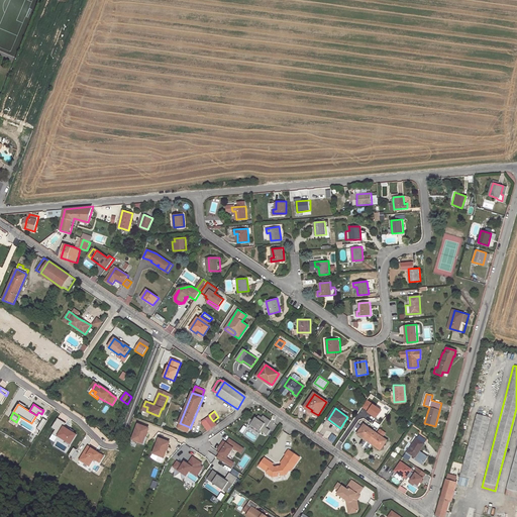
[(476,414),(457,481),(471,485),(489,417),(476,414)]
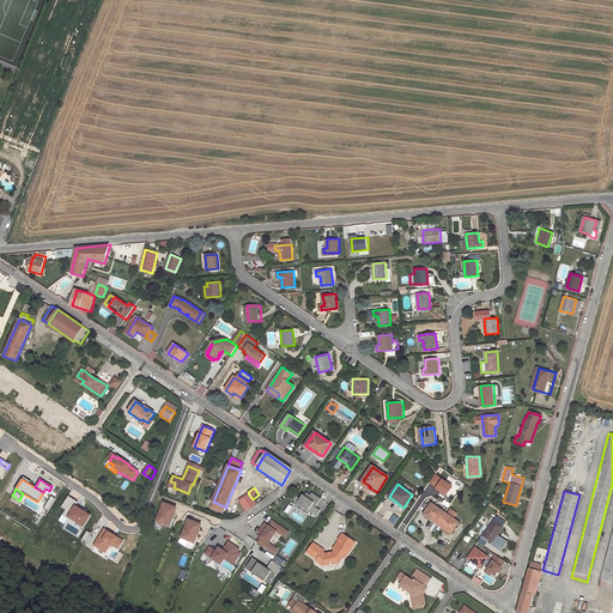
[(315,503),(309,511),(316,516),(320,510),(315,507),(321,499),(311,492),(310,495),(307,492),(304,496),(315,503)]
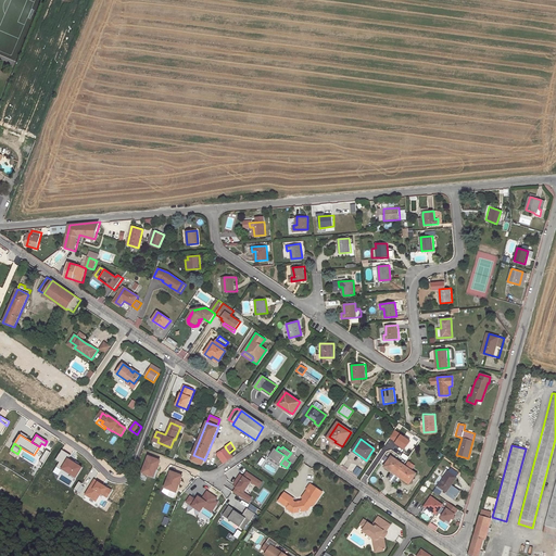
[(270,457),(276,450),(274,447),(270,451),(268,450),(266,453),(269,456),(270,457)]
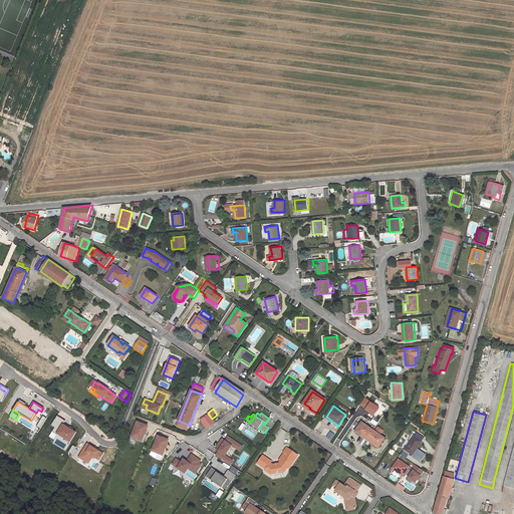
[(209,415),(201,421),(206,429),(215,423),(212,419),(209,415)]
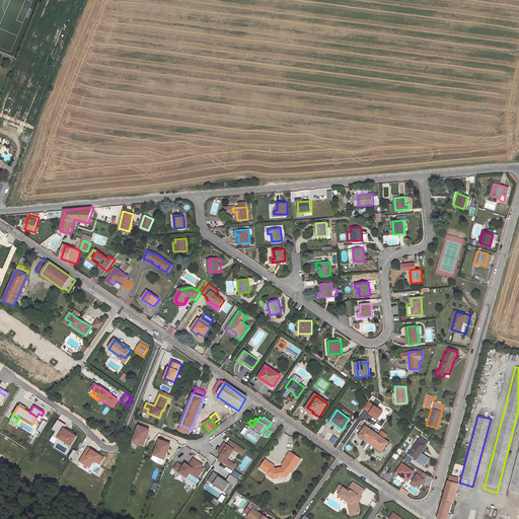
[(256,429),(262,433),(267,426),(257,420),(252,427),(256,429)]
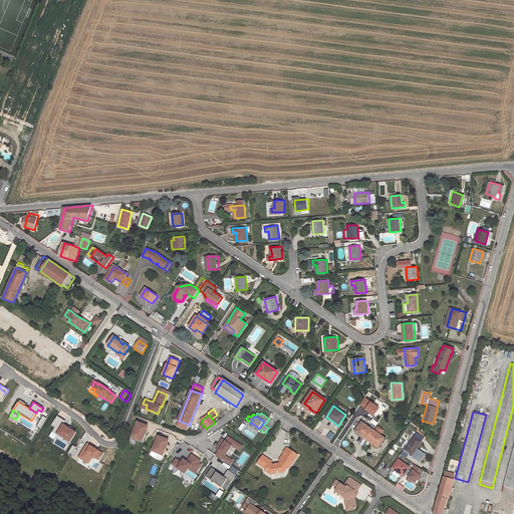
[(43,417),(36,426),(40,428),(46,419),(43,417)]
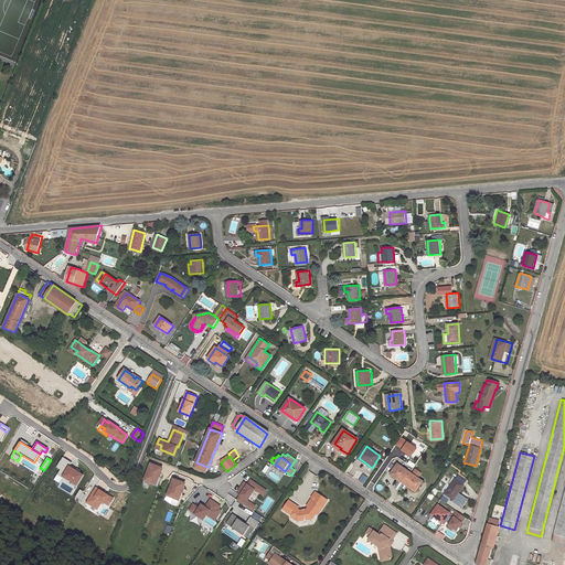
[(196,462),(194,468),(205,472),(208,467),(196,462)]
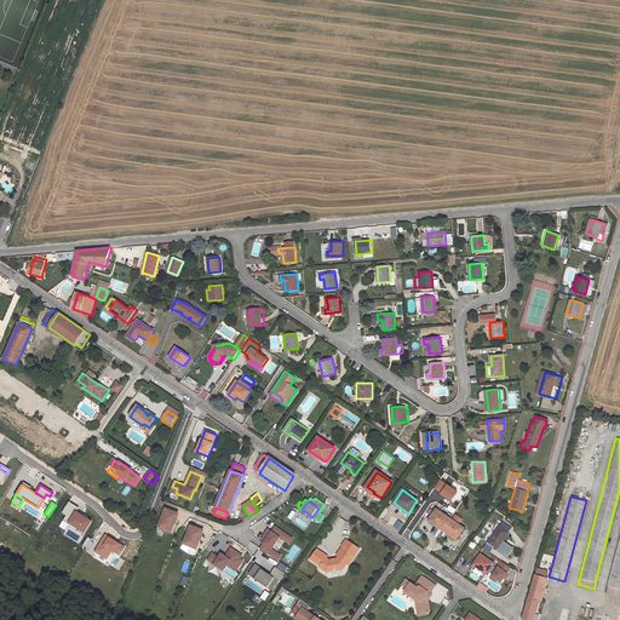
[(178,514),(165,509),(162,515),(164,516),(160,526),(165,529),(172,532),(174,523),(176,523),(177,521),(177,520),(178,514)]
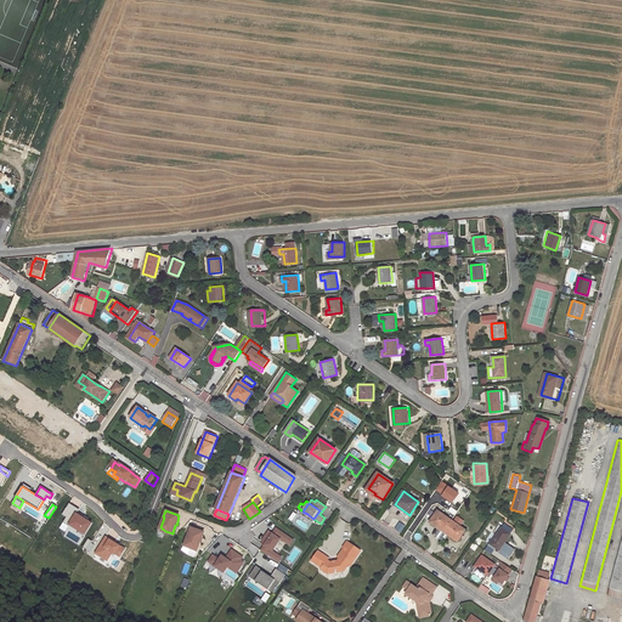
[(437,510),(430,522),(444,531),(452,520),(437,510)]
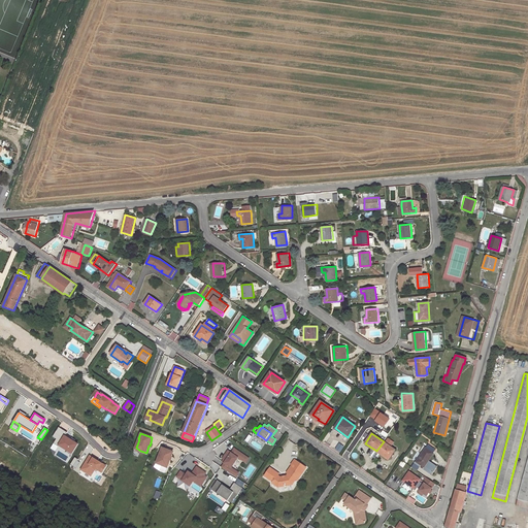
[(65,436),(60,446),(72,453),(78,443),(65,436)]
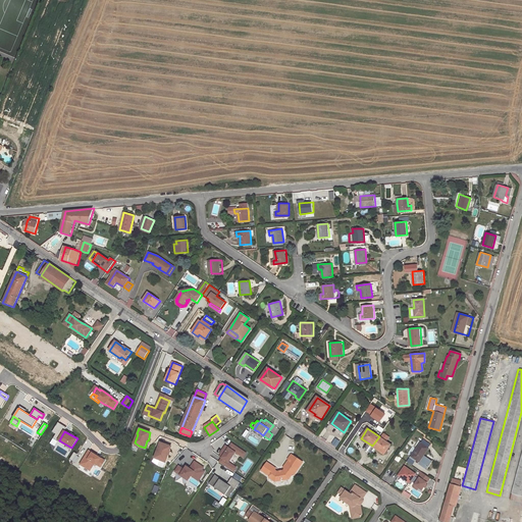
[(384,454),(390,445),(379,436),(372,446),(384,454)]
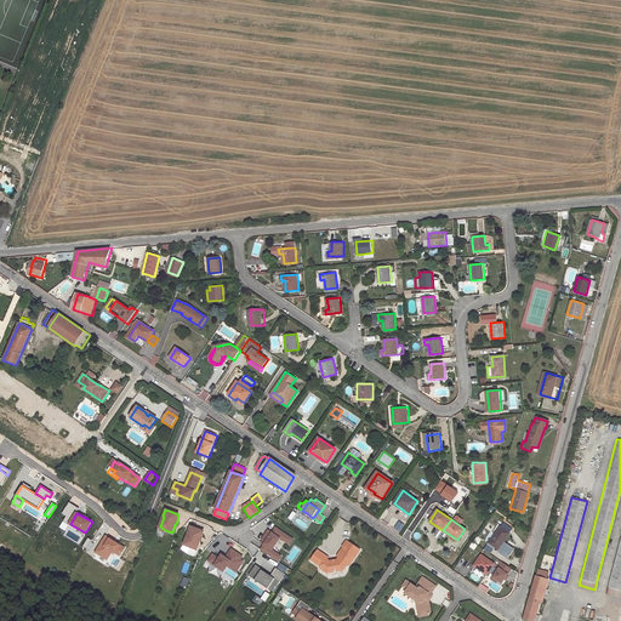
[(499,550),(513,530),(503,524),(490,543),(499,550)]
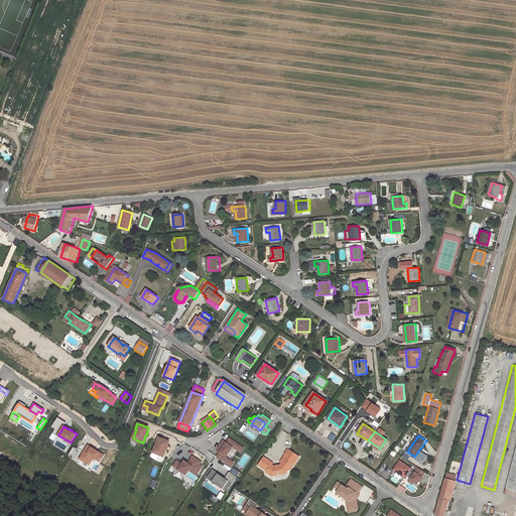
[(157,443),(153,454),(163,457),(166,449),(167,449),(168,447),(167,446),(169,441),(157,437),(155,442),(157,443)]
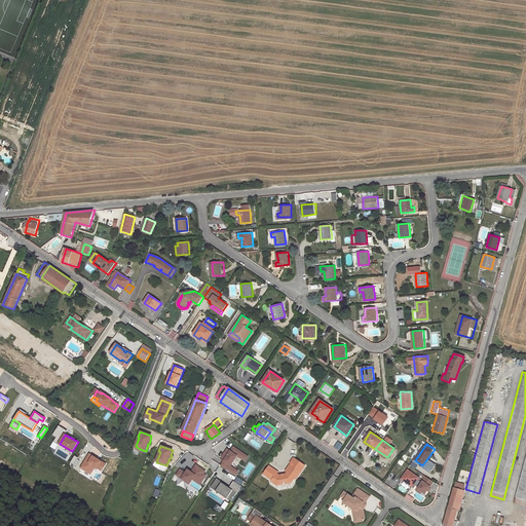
[(223,461),(220,465),(235,476),(238,471),(230,465),(237,456),(245,461),(248,456),(233,446),(230,451),(227,448),(223,454),(225,455),(223,458),(221,460),(223,461)]
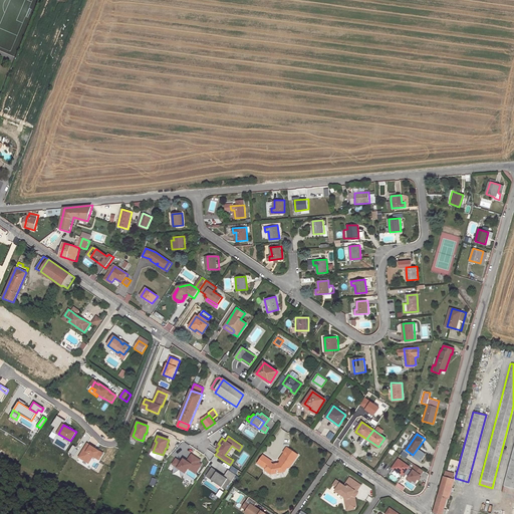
[(513,443),(502,490),(513,492),(513,443)]
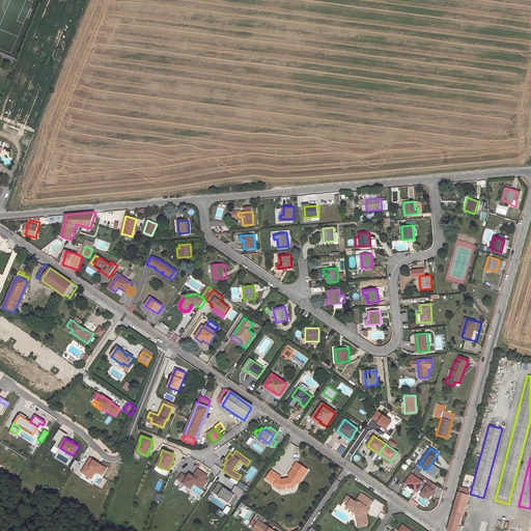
[(91,478),(95,471),(103,475),(107,468),(93,460),(90,458),(82,472),(91,478)]
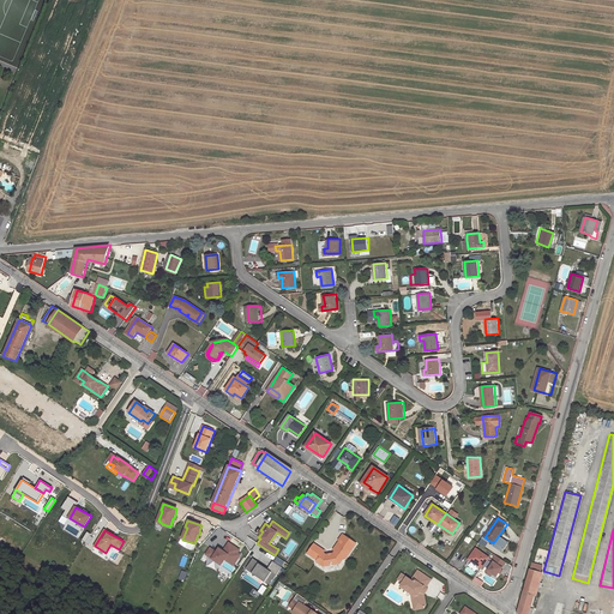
[(335,564),(339,563),(344,557),(347,558),(356,543),(344,535),(337,545),(343,549),(339,553),(336,551),(332,557),(329,558),(323,553),(324,552),(314,545),(307,554),(317,560),(317,561),(324,566),(331,565),(330,561),(333,561),(335,564)]
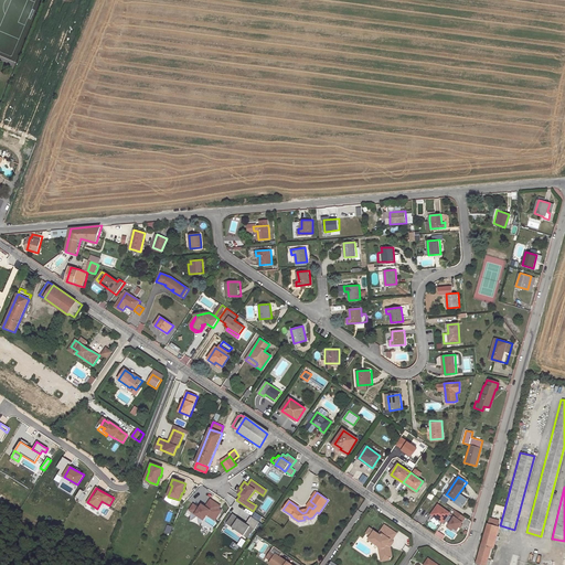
[(193,504),(189,510),(203,520),(206,515),(215,521),(222,510),(219,509),(221,505),(211,499),(205,507),(201,504),(199,508),(193,504)]
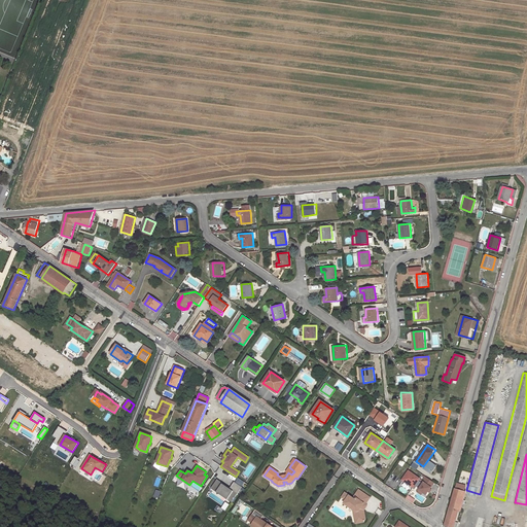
[(414,487),(420,479),(409,471),(403,480),(414,487)]
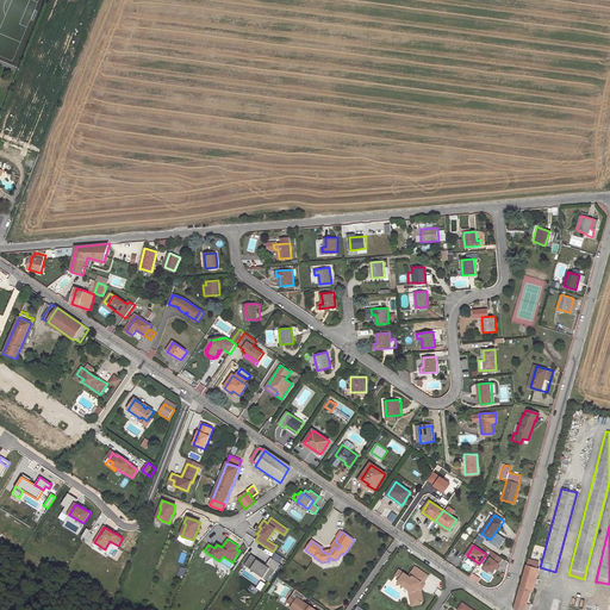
[(491,559),(486,565),(491,567),(490,570),(493,573),(496,570),(498,566),(503,559),(493,553),(490,559),(491,559)]
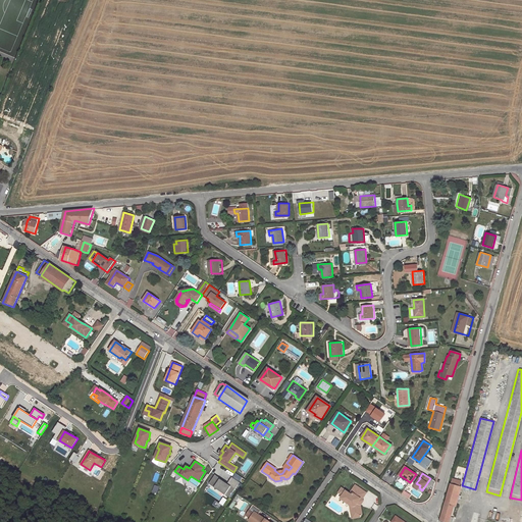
[(215,474),(214,475),(227,484),(232,477),(231,477),(227,483),(215,474)]
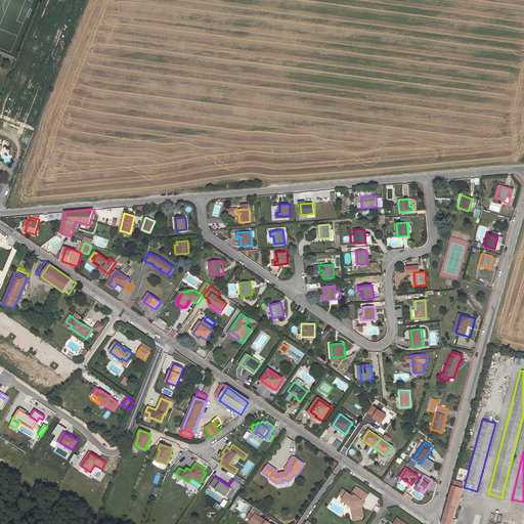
[(215,477),(210,484),(230,498),(241,484),(233,479),(228,486),(215,477)]
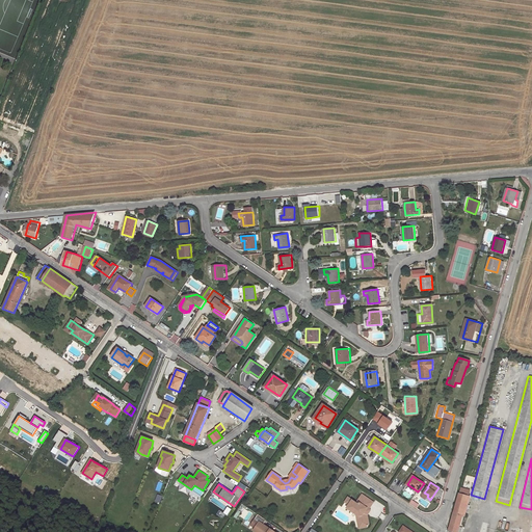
[(213,491),(213,493),(234,507),(234,506),(213,491)]
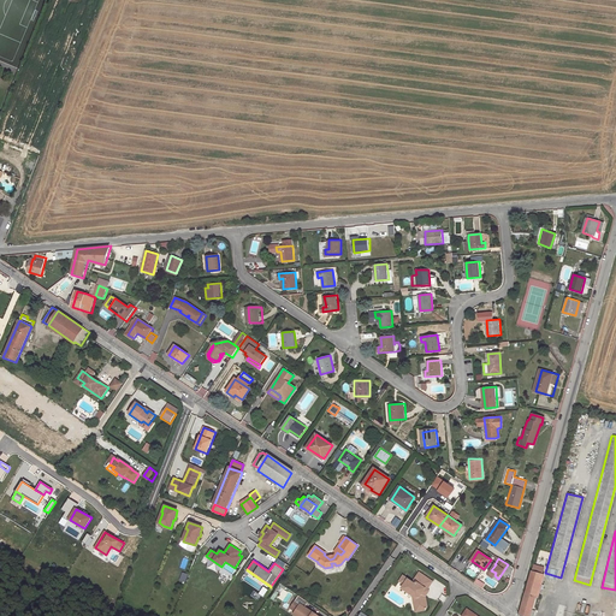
[(424,592),(426,587),(427,588),(433,581),(420,572),(414,581),(404,575),(401,580),(406,584),(402,587),(413,594),(418,597),(418,602),(415,604),(416,611),(428,609),(426,596),(424,593),(424,592)]
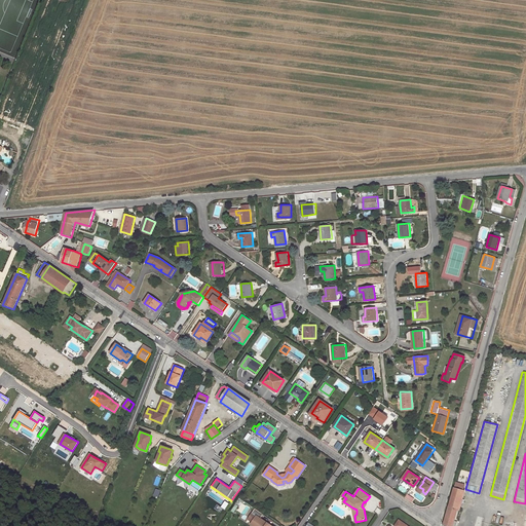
[(451,488),(446,506),(456,510),(461,491),(451,488)]
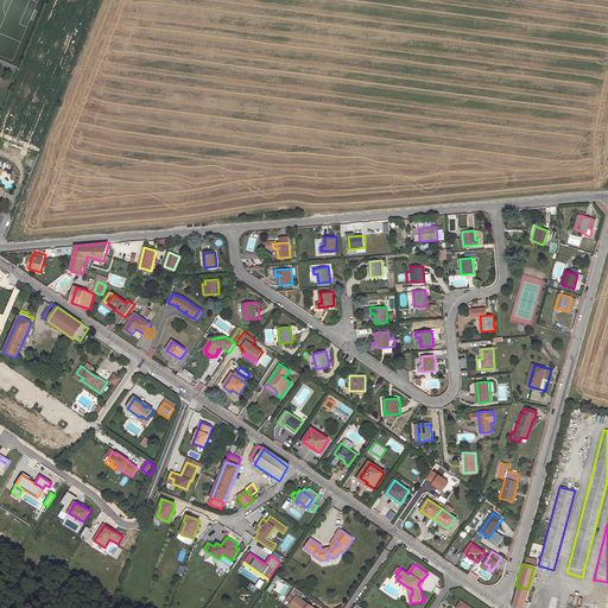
[(515,607),(520,607),(527,589),(515,586),(510,606),(515,607)]
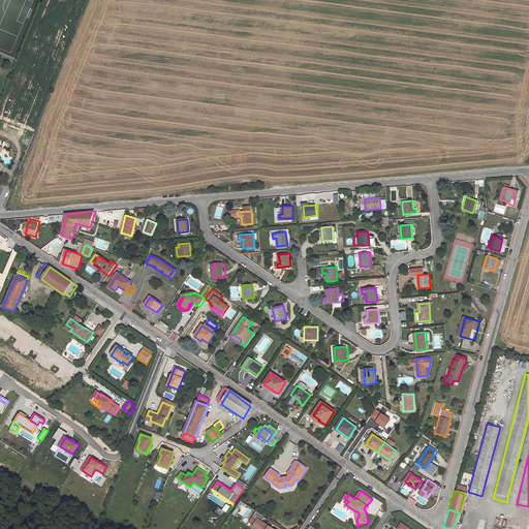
[(249,523),(253,526),(257,520),(253,517),(249,523)]
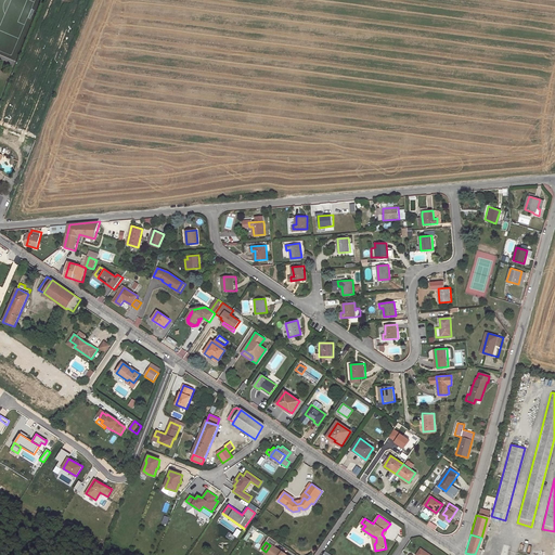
[(266,552),(263,554),(265,554),(284,554),(270,545),(266,552)]
